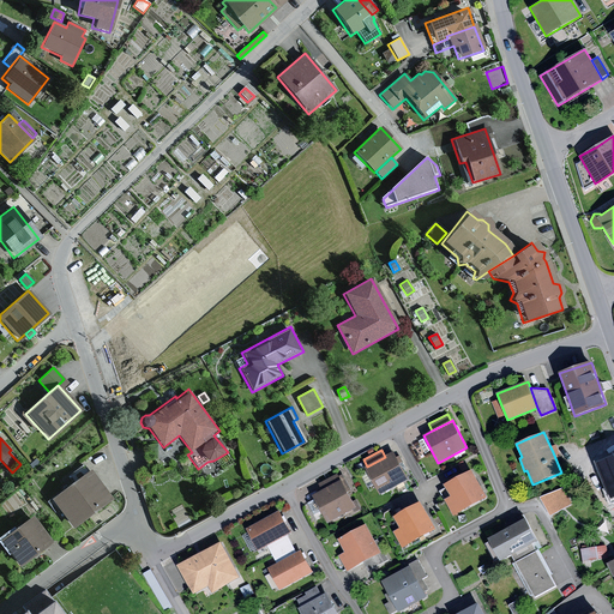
[(367,467),(366,467),(380,494),(408,479),(393,452),(385,457),(367,467)]
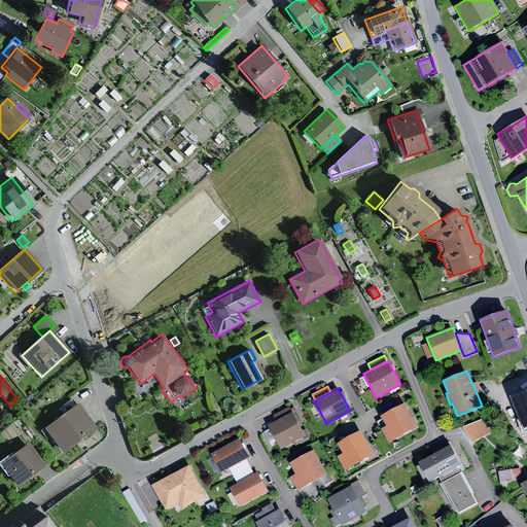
[(526,390),(511,397),(522,428),(526,426),(526,390)]
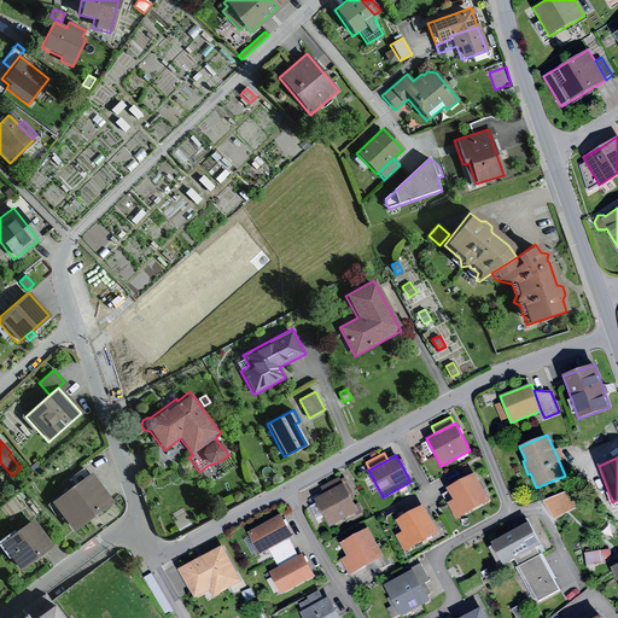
[(466,465),(461,467),(465,474),(471,472),(466,465)]
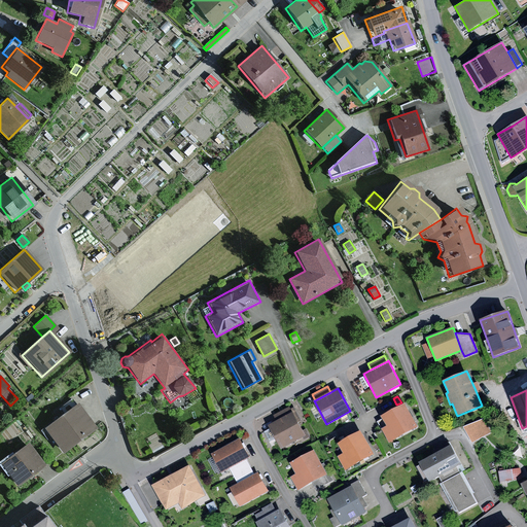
[(59,417),(74,405),(69,398),(54,411),(59,417)]
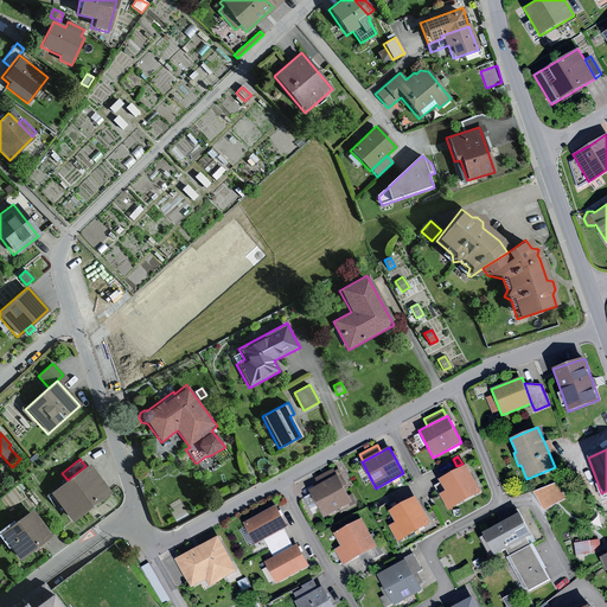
[(68,480),(49,493),(70,522),(109,493),(88,464),(85,466),(68,480)]
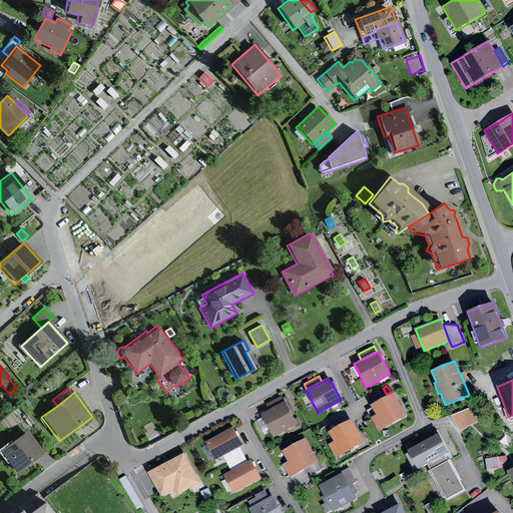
[(377,415),(372,417),(379,431),(407,416),(395,393),(372,405),(377,415)]
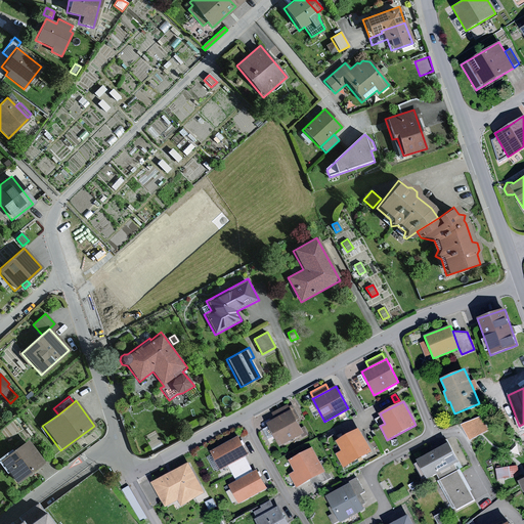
[(275,418),(291,409),(288,404),(272,412),(275,418)]
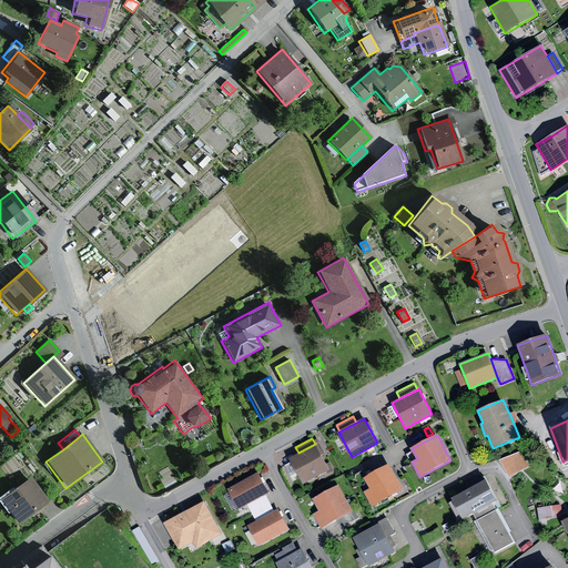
[(298,453),(288,458),(303,485),(331,469),(316,444),(315,444),(298,453)]
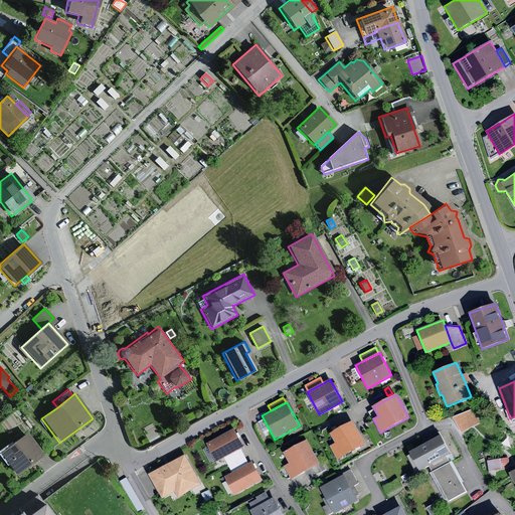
[(477,405),(456,414),(462,430),(483,421),(477,405)]
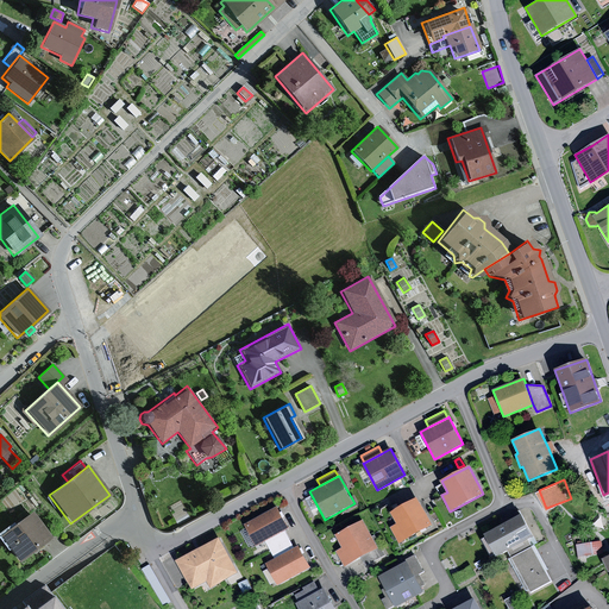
[(396,525),(390,528),(399,544),(432,525),(416,497),(390,513),(396,525)]
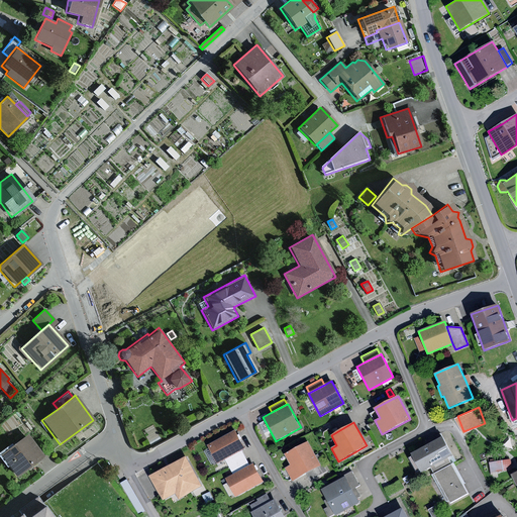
[(235,430),(207,446),(217,463),(224,459),(241,450),(245,448),(235,430)]
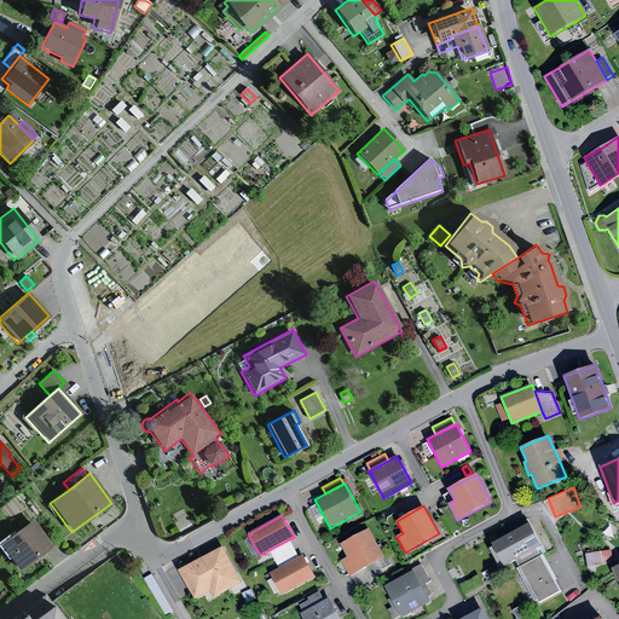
[(32,520),(0,542),(0,545),(18,571),(52,547),(32,520)]
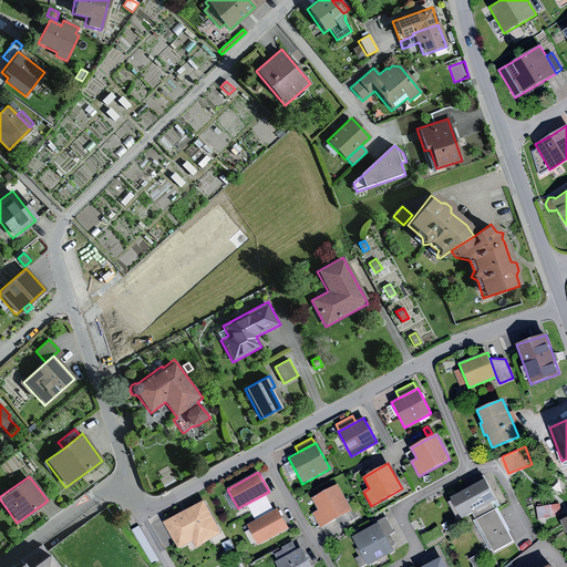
[(485,478),(451,497),(462,518),(473,513),(476,519),(495,509),(492,502),(496,500),(485,478)]
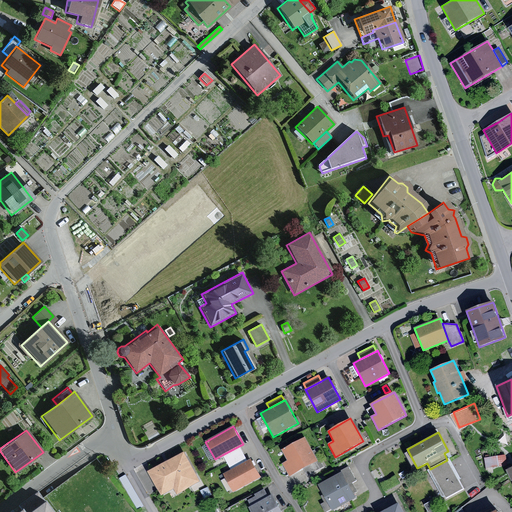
[(305,437),(282,450),(288,461),(282,464),(289,477),(304,469),(318,461),(305,437)]
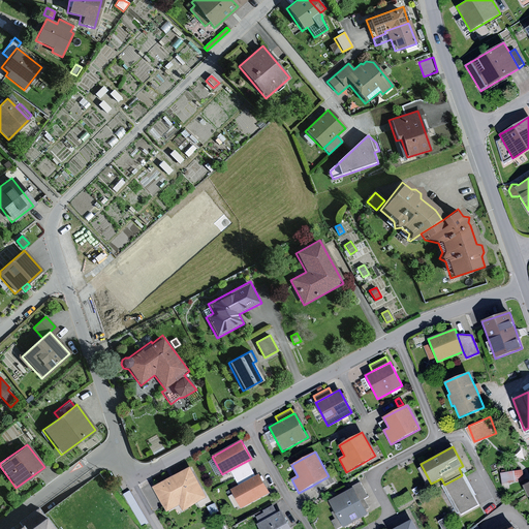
[(229,470),(235,478),(251,469),(247,461),(229,470)]
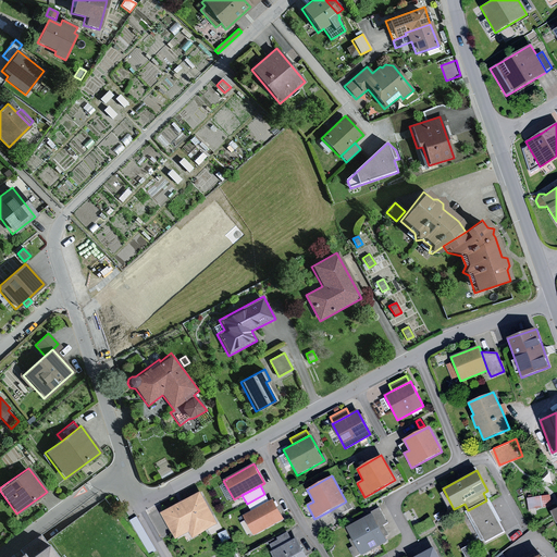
[(200,493),(161,514),(175,539),(188,532),(192,537),(217,523),(200,493)]
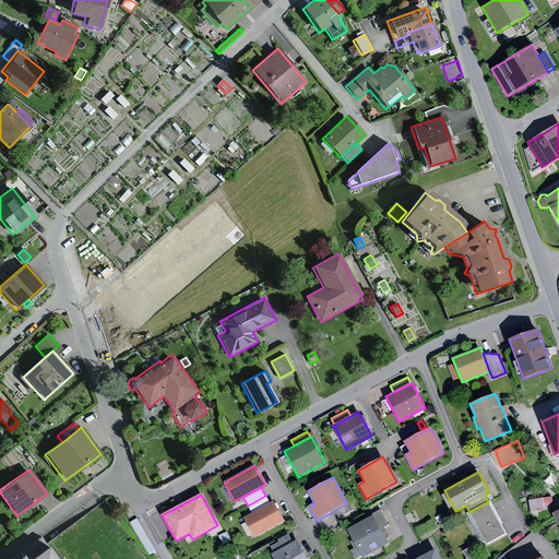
[(248,506),(252,513),(270,503),(265,496),(248,506)]
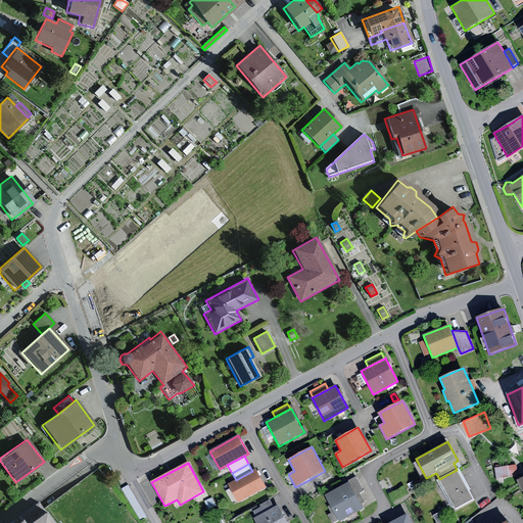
[(516,465),(495,468),(496,478),(518,475),(516,465)]
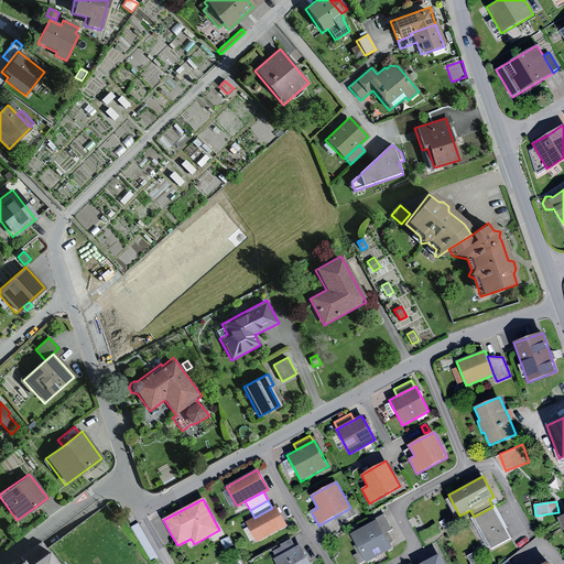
[(255,518),(247,522),(258,542),(288,525),(277,506),(272,508),(255,518)]
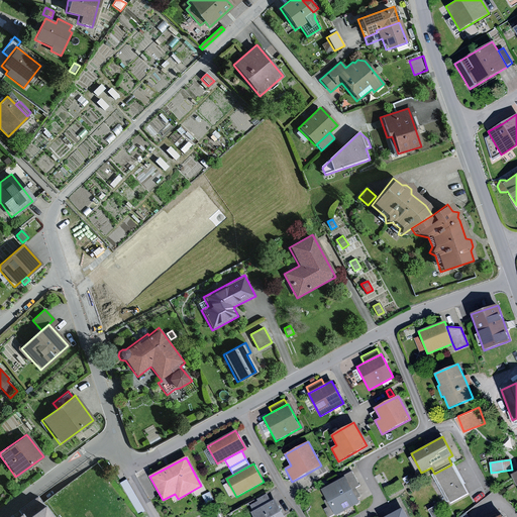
[(321,466),(307,474),(310,481),(327,472),(323,464),(321,466)]
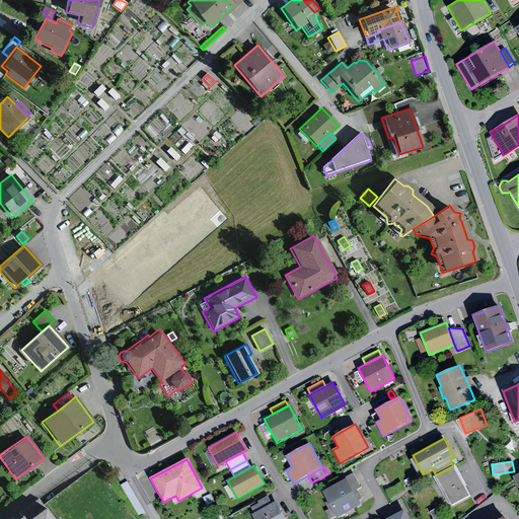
[(453,466),(436,475),(452,505),(469,496),(453,466)]
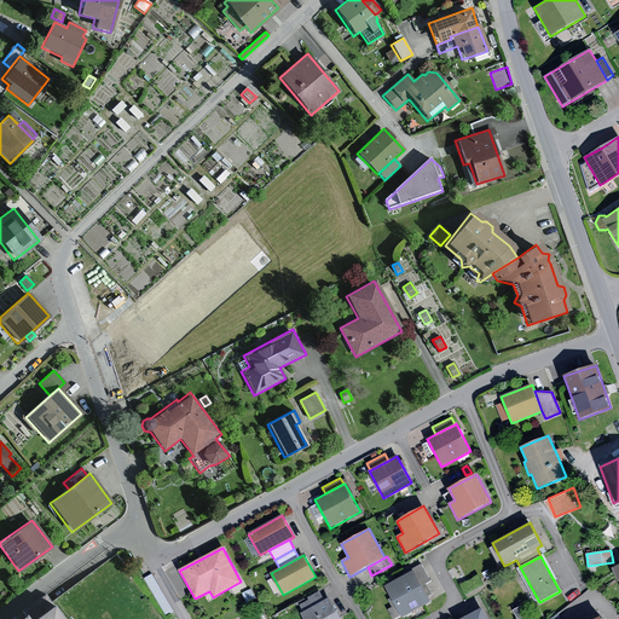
[(414,571),(422,586),(431,580),(421,563),(412,568),(414,571)]
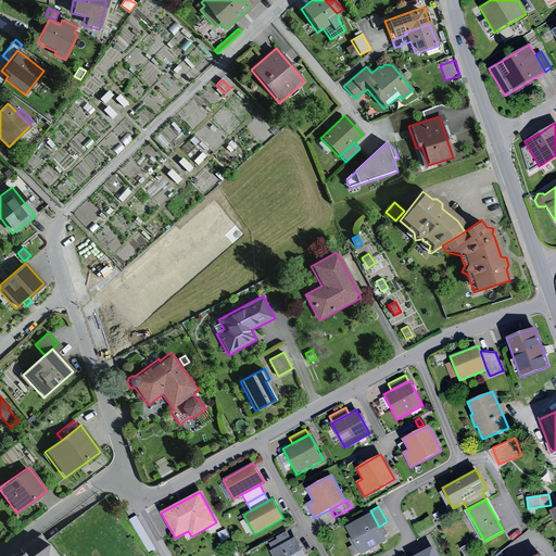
[(371,513),(345,527),(361,554),(387,540),(379,527),(371,513)]
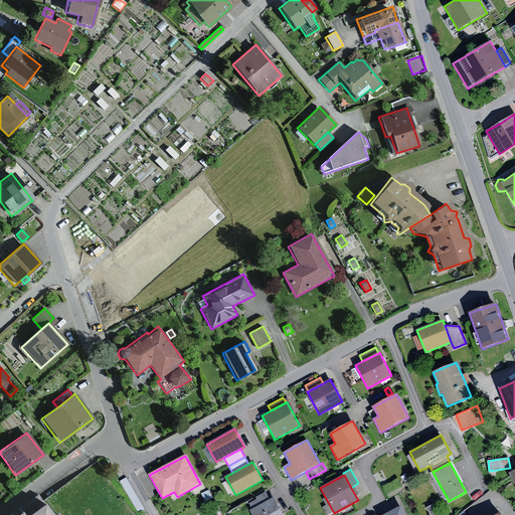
[(209,491),(201,494),(205,502),(212,499),(209,491)]
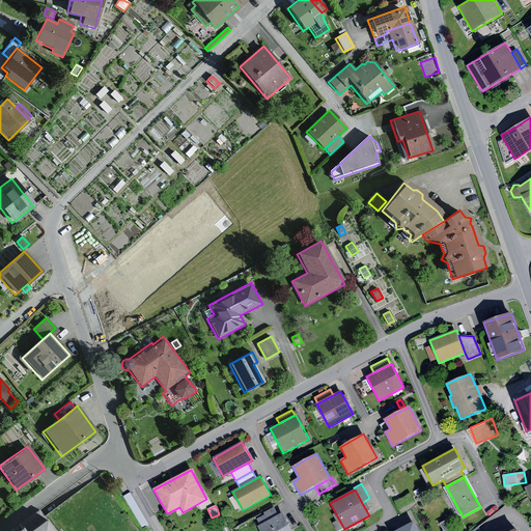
[(260,525),(278,515),(274,507),(263,512),(264,515),(257,519),(260,525)]
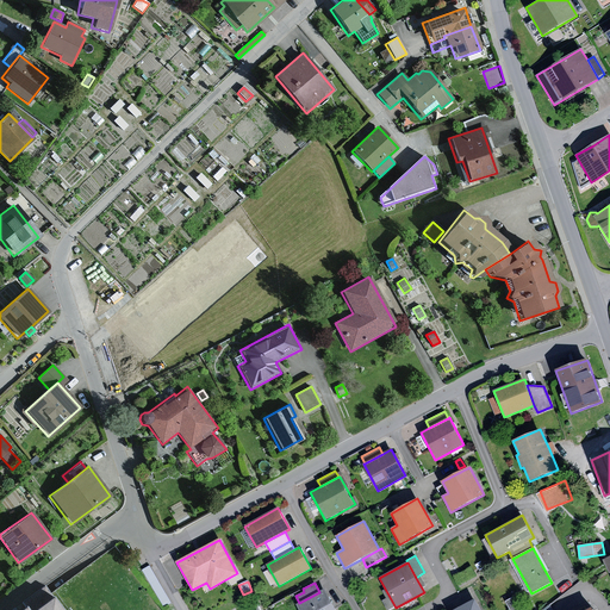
[(299,603),(297,604),(299,609),(335,609),(324,590),(319,592),(299,603)]
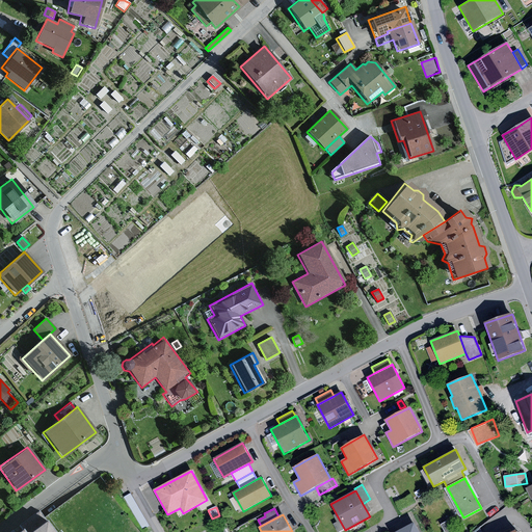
[(55,531),(47,521),(31,531),(23,531),(22,531),(21,531),(55,531)]
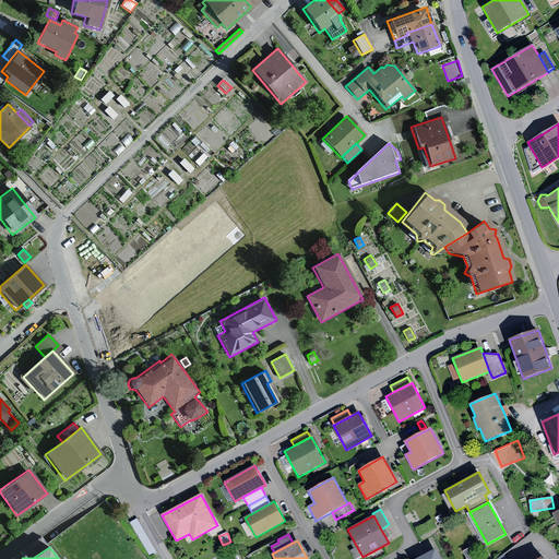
[(476,558),(471,547),(463,551),(466,558),(476,558)]
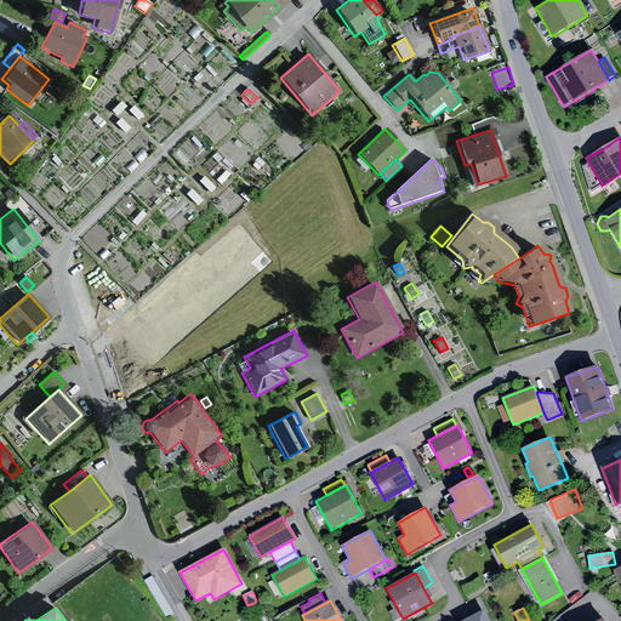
[(489,620),(484,610),(462,620),(489,620)]
